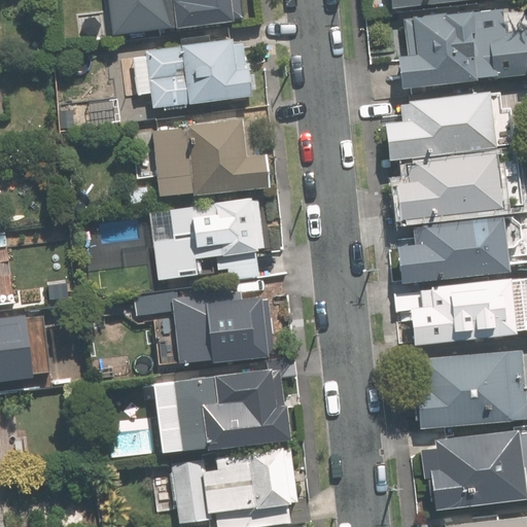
[(243,0),(109,0),(113,34),(245,16),(243,0)]
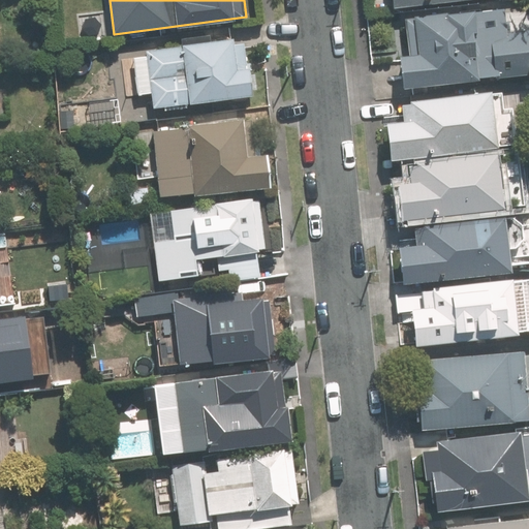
[(402,52),(405,86),(528,72),(528,29),(509,31),(507,7),(415,17),(418,51),(402,52)]
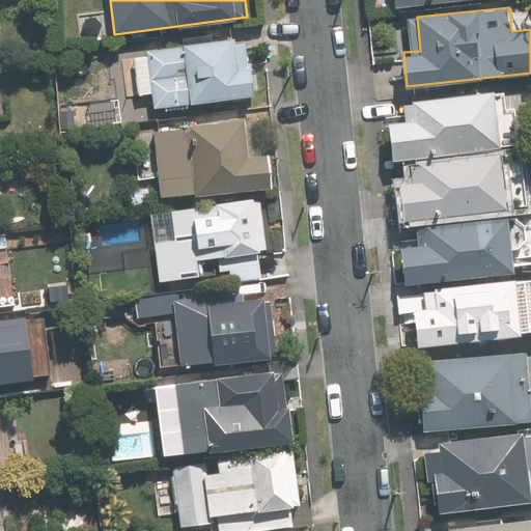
[(152,93),(155,109),(257,95),(254,68),(243,70),(239,36),(146,48),(147,54),(135,55),(140,95),(152,93)]
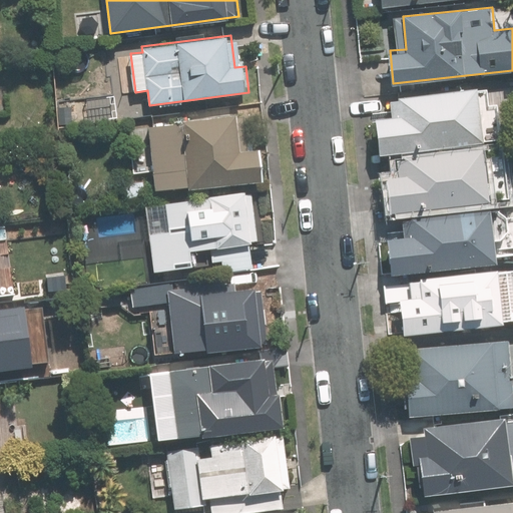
[(377,117),(382,154),(487,143),(481,87),(400,95),(402,114),(377,117)]
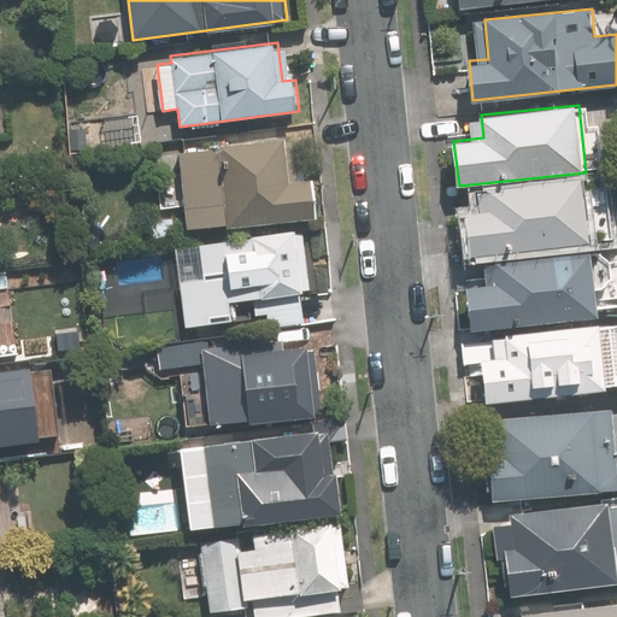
[(294,181),(288,136),(180,150),(189,231),(318,215),(313,178),(294,181)]
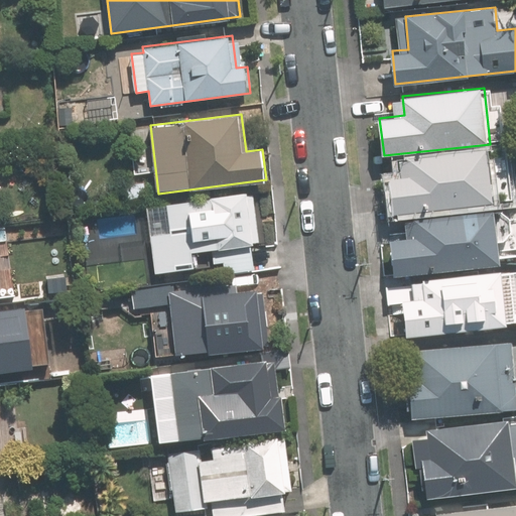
[(386,177),(390,216),(496,204),(490,147),(408,156),(410,174),(386,177)]
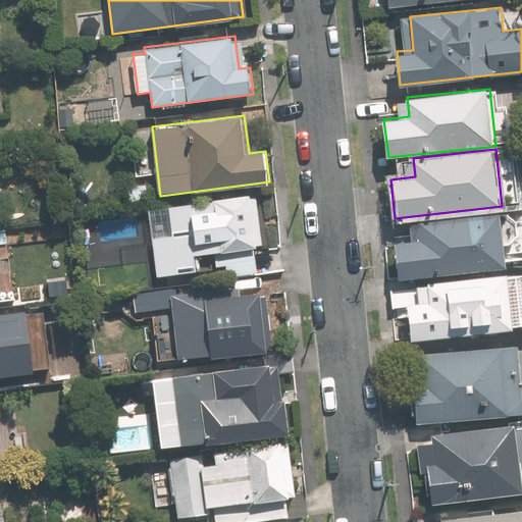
[(257,196),(149,209),(157,272),(198,267),(196,254),(213,251),(216,275),(259,270),(255,246),(263,245),(257,196)]
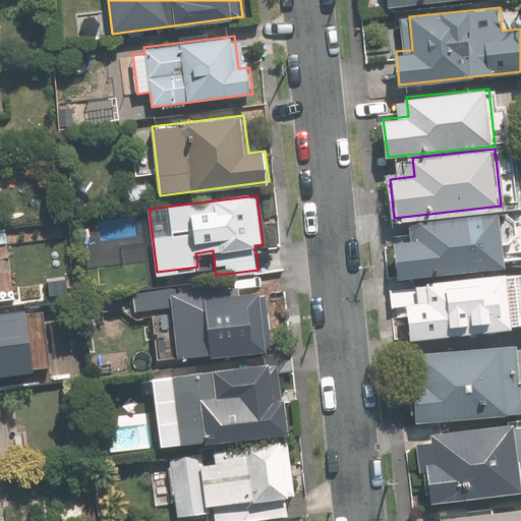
[(397,240),(401,278),(508,267),(502,210),(419,218),(421,237),(397,240)]
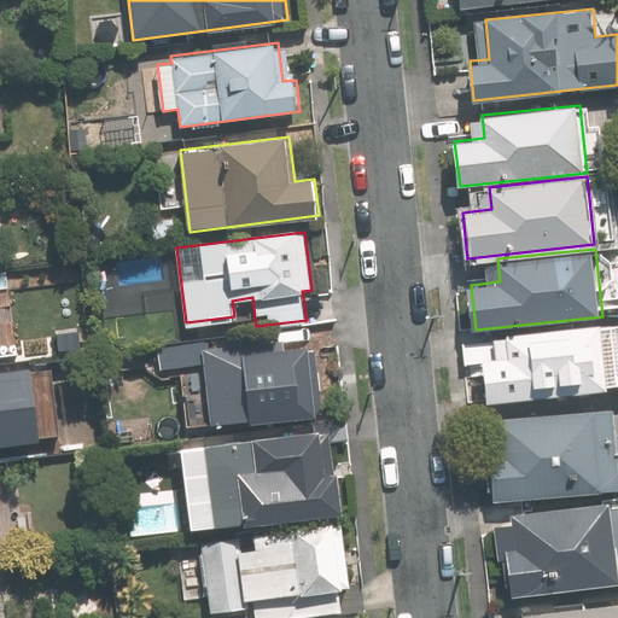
[(479,359),(484,404),(612,391),(604,322),(506,333),(508,356),(479,359)]
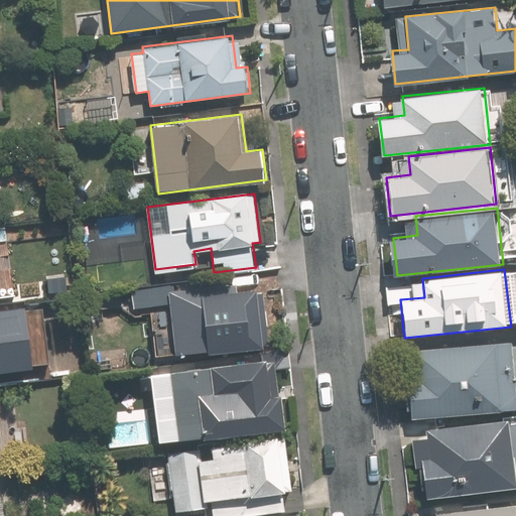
[(135,306),(176,300),(174,285),(133,291),(135,306)]
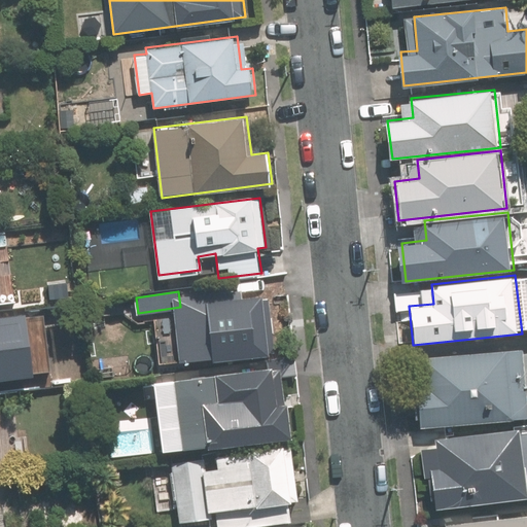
[(188,366),(270,355),(261,296),(180,307),(188,366)]
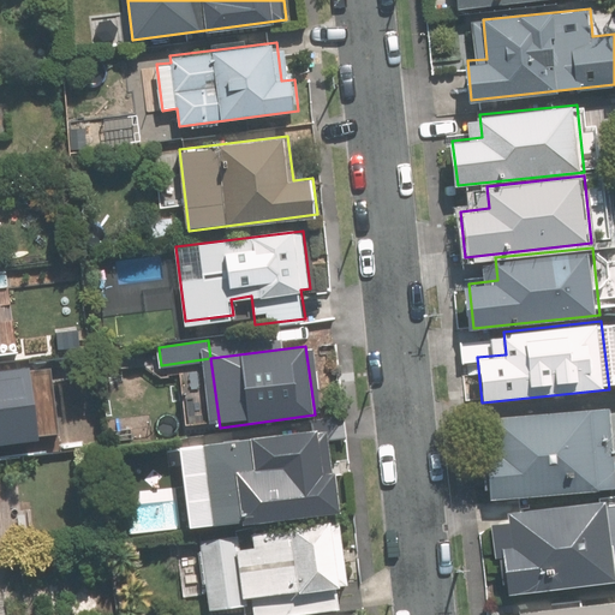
[(0,374),(0,446),(41,441),(31,370),(0,374)]
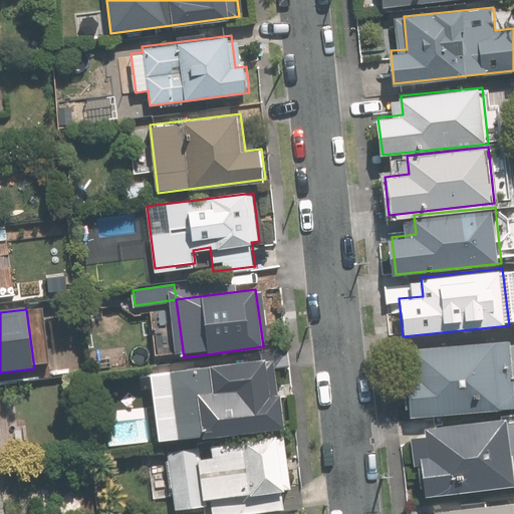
[(406,378),(410,417),(513,405),(513,392),(508,340),(415,349),(418,377),(406,378)]
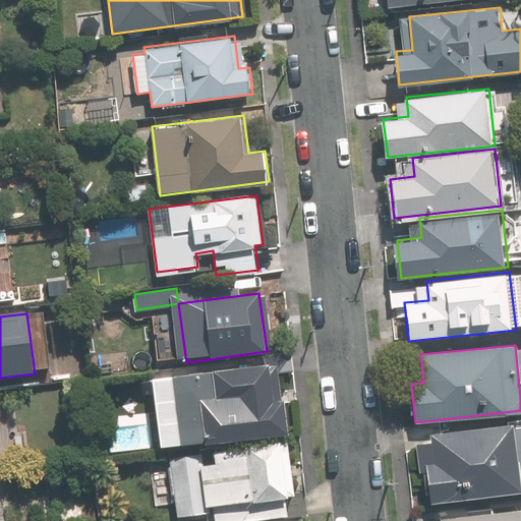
[(277,400),(272,362),(175,374),(184,445),(289,430),(285,399),(277,400)]
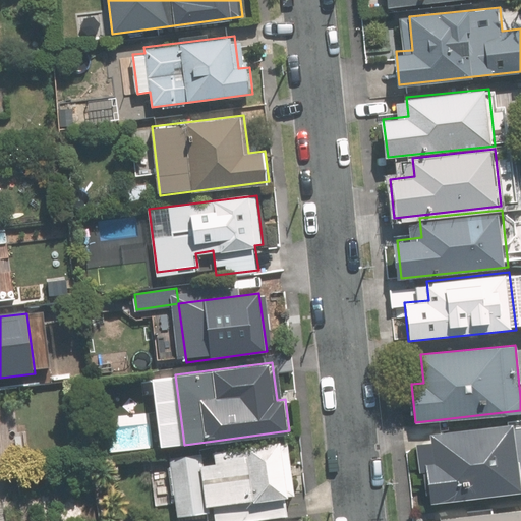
[(429,471),(433,501),(520,488),(520,421),(430,433),(431,439),(417,441),(421,472),(429,471)]
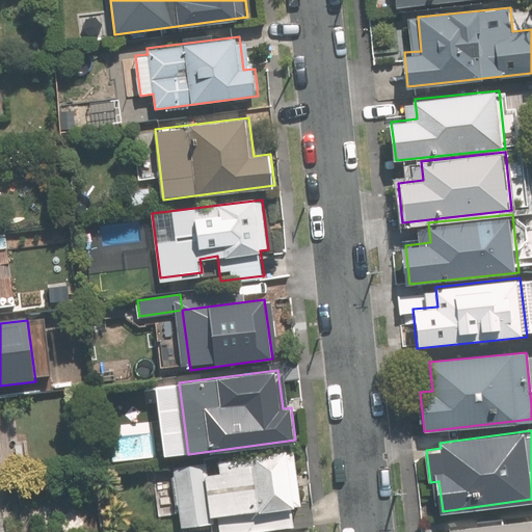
[(254,531),(297,527),(287,450),(205,461),(212,525),(213,531),(254,531)]
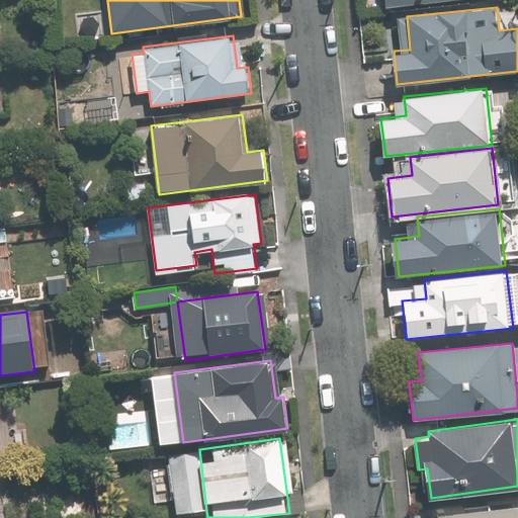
[(206,511),(199,449),(169,452),(177,514),(206,511)]
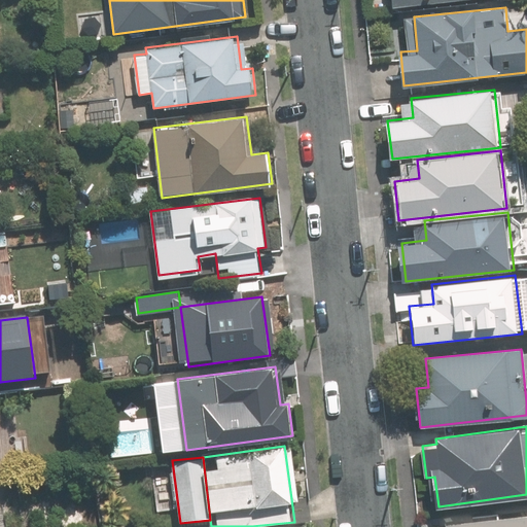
[(526,526),(526,515),(447,526),(526,526)]
